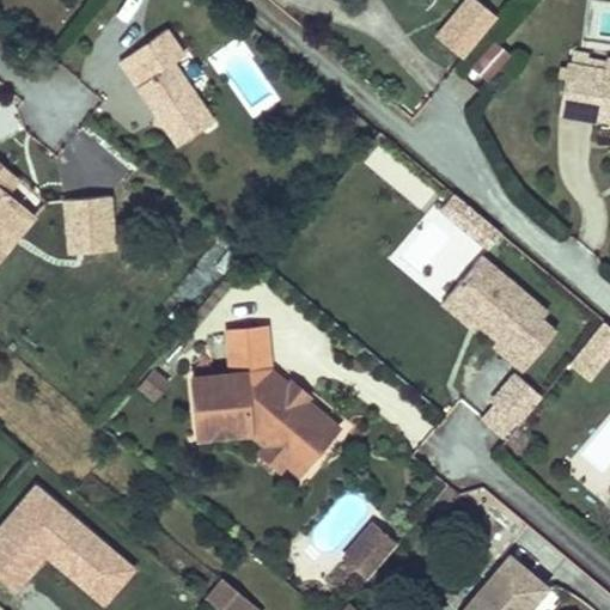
[(476,0),(463,0),(433,36),(463,61),(499,18),(476,0)]
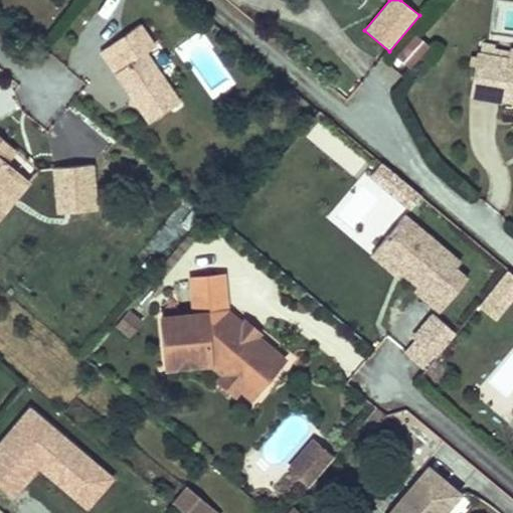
[(140,26),(114,44),(128,65),(117,72),(151,124),(179,105),(147,55),(156,49),(140,26)]
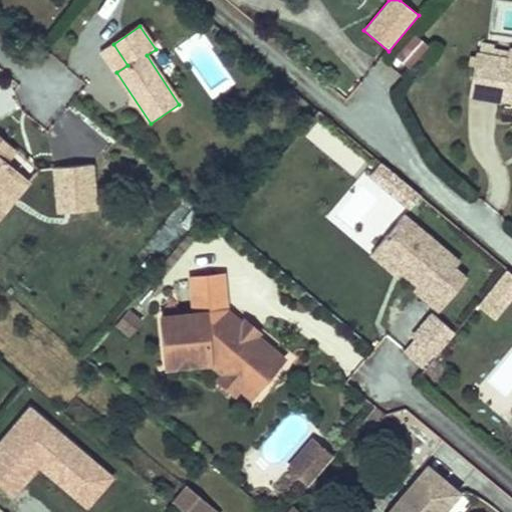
[(429,48),(416,36),(398,57),(412,68),(429,48)]
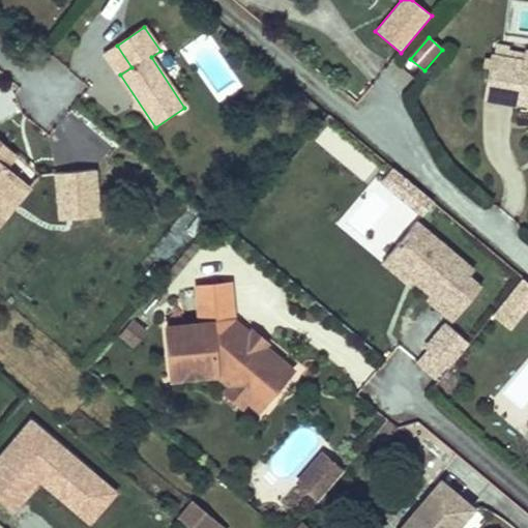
[(106,53),(120,75),(132,67),(117,46),(106,53)]
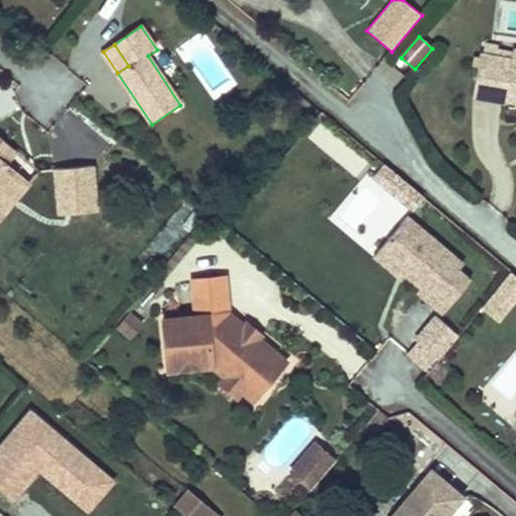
[(473,96),(491,98),(497,57),(479,55),(473,96)]
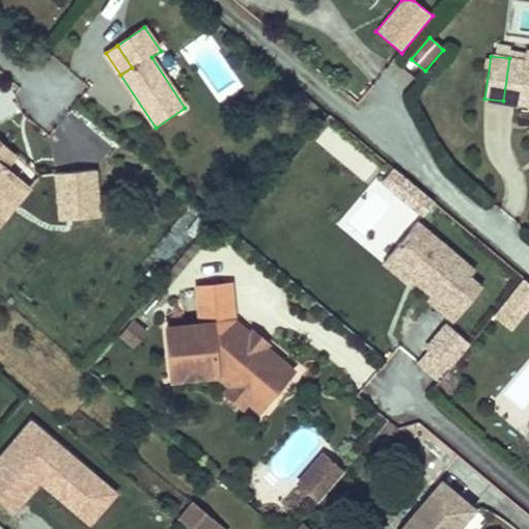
[(509,58),(503,101),(520,103),(520,93),(523,72),(525,60),(509,58)]
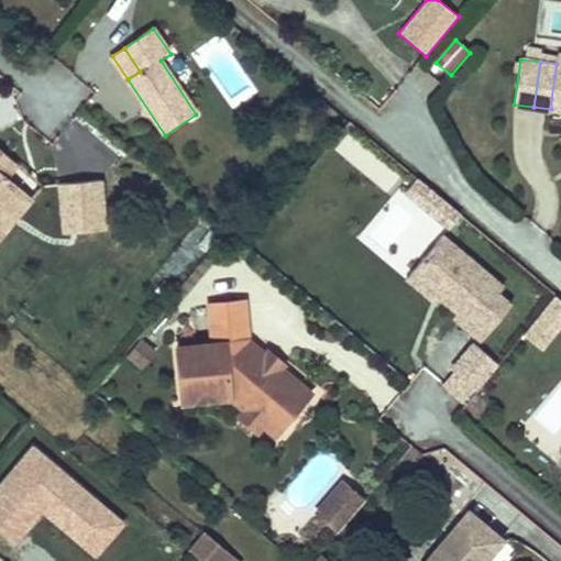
[(560,76),(554,76),(551,99),(560,100),(560,76)]
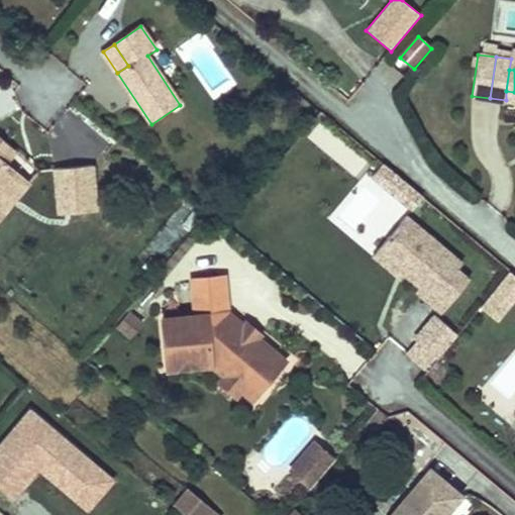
[(514,92),(506,91),(506,100),(514,101),(514,92)]
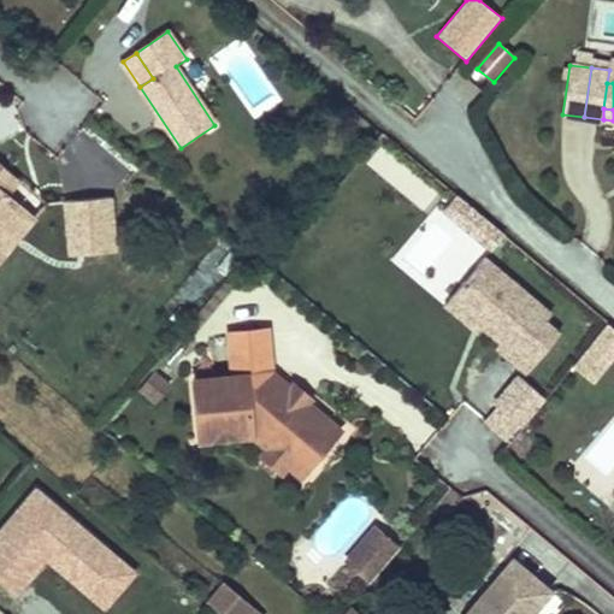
[(0,189),(0,173),(5,169),(0,164),(0,261),(3,259),(0,255),(0,241),(25,213),(9,198),(0,189)]
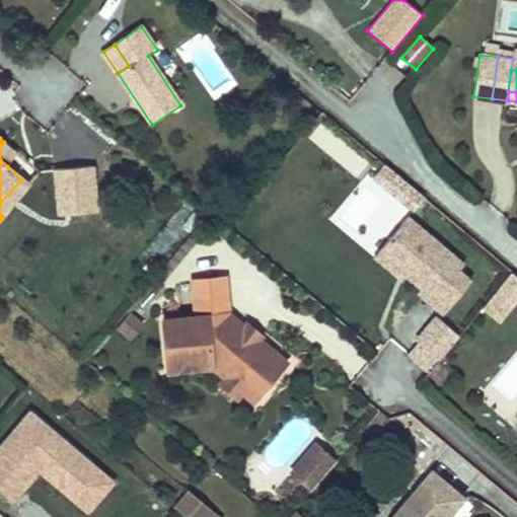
[(18,155),(4,142),(0,146),(0,159),(7,166),(18,155)]
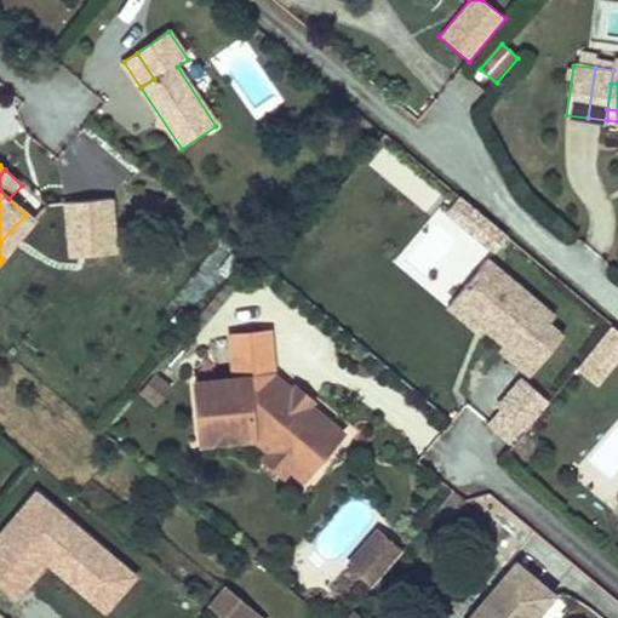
[(68,204),(73,258),(118,253),(113,199),(68,204)]
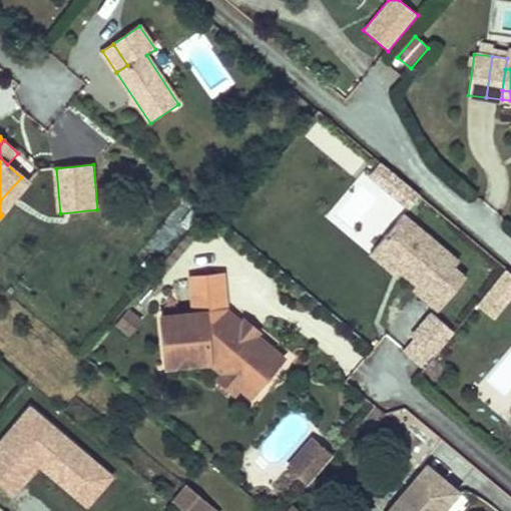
[(368,183),(413,206),(421,189),(376,166),(368,183)]
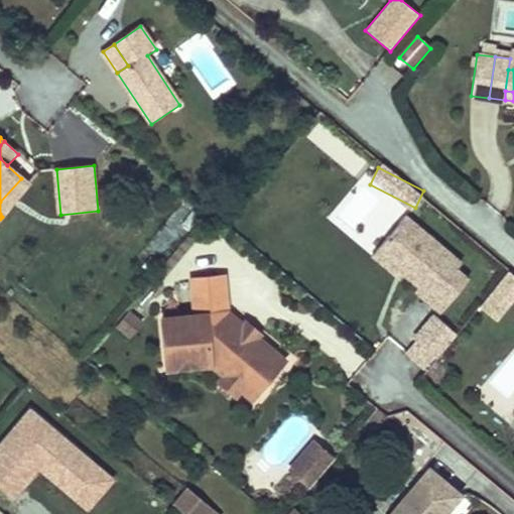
[(21,178),(0,202),(0,214),(2,217),(30,186),(21,178)]
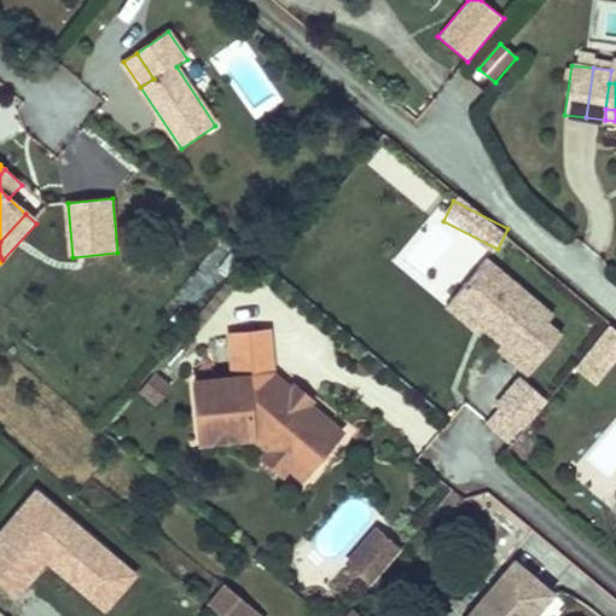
[(488,259),(452,301),(454,302),(487,330),(504,343),(499,349),(528,375),(561,337),(546,325),(555,315),(488,259)]
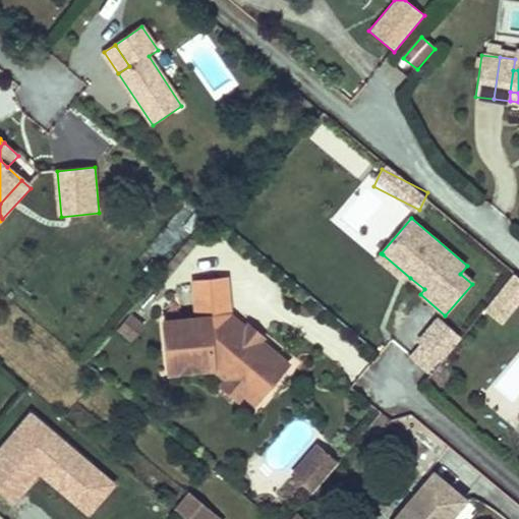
[(383,254),(381,253),(378,257),(406,282),(410,278),(383,254)]
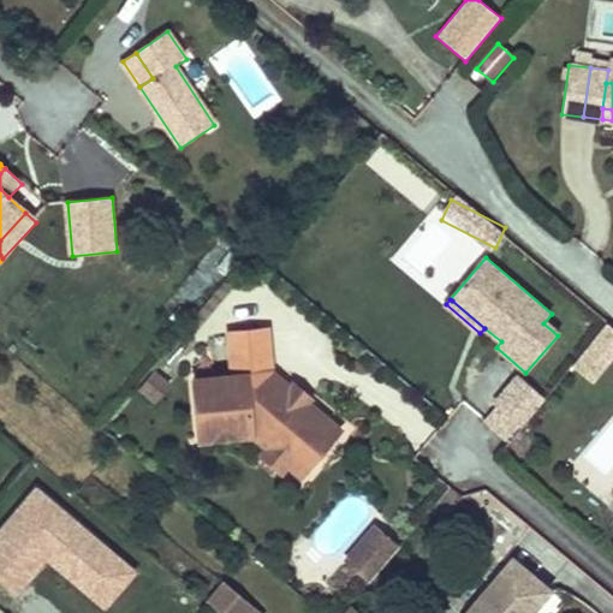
[(274,374),(269,331),(231,334),(236,378),(195,380),(201,440),(254,435),(268,448),(289,465),(293,470),(309,451),(315,451),(321,456),(341,432),(307,403),(297,414),(283,402),(292,391),(274,374)]
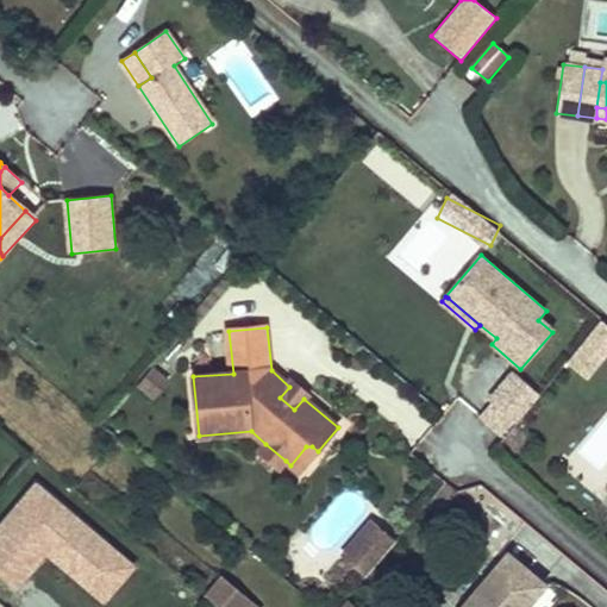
[(598,365),(606,354),(606,339),(595,331),(580,351),(598,365)]
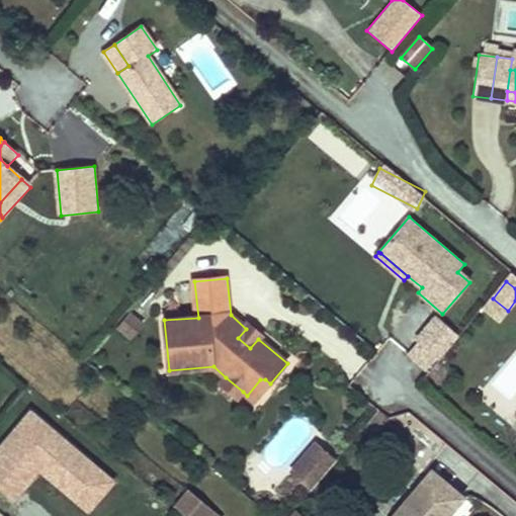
[(118,329),(132,339),(144,324),(132,314),(118,329)]
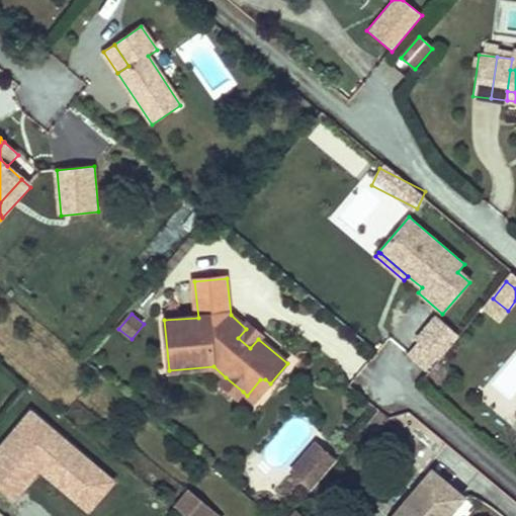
[(428,373),(459,335),(434,316),(403,353),(428,373)]
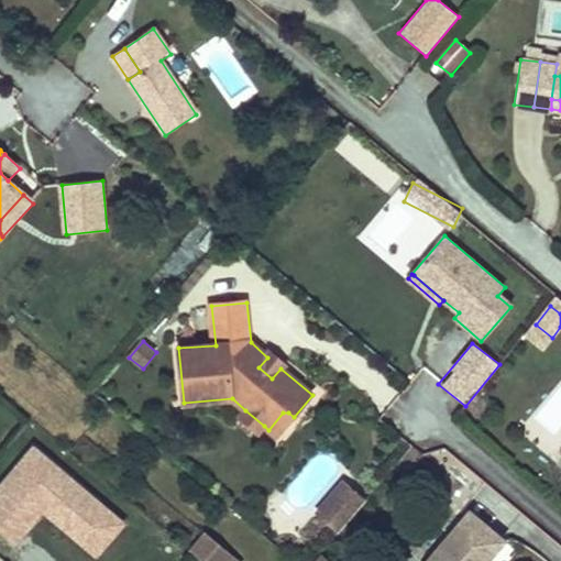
[(271,353),(267,358),(259,367),(272,378),(281,369),(284,365),(271,353)]
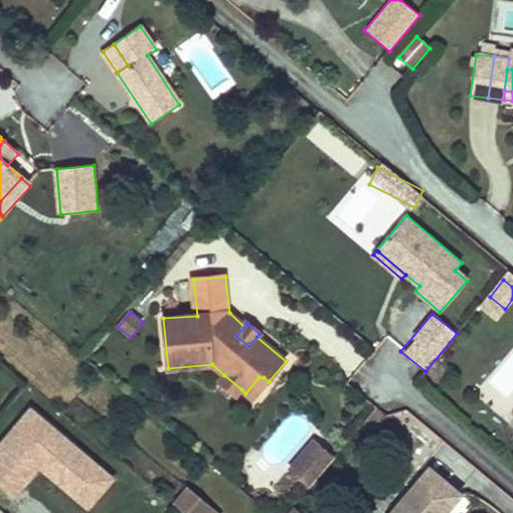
[(241,389),(224,375),(219,381),(235,395),(241,389)]
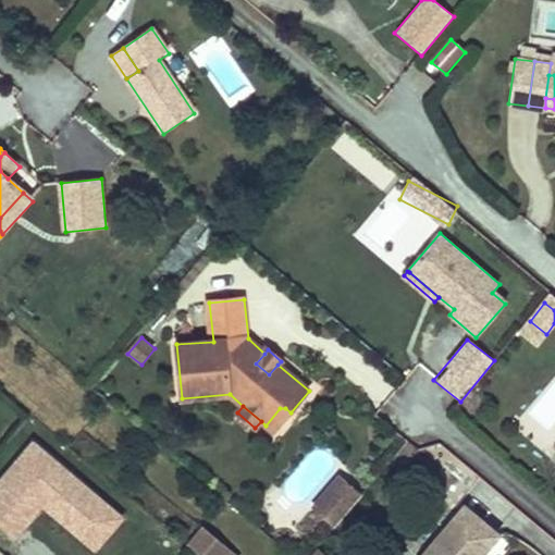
[(273,432),(291,412),(285,408),(280,408),(266,426),(273,432)]
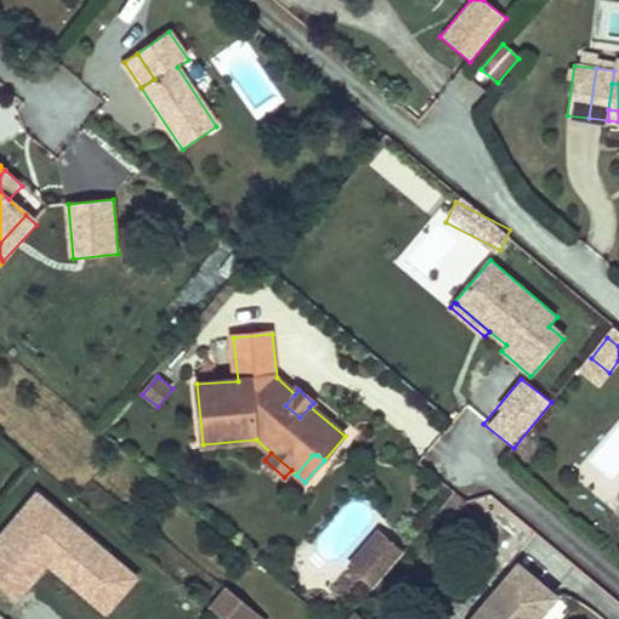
[(108,618),(142,575),(34,492),(0,533),(0,589),(20,605),(46,569),(108,618)]
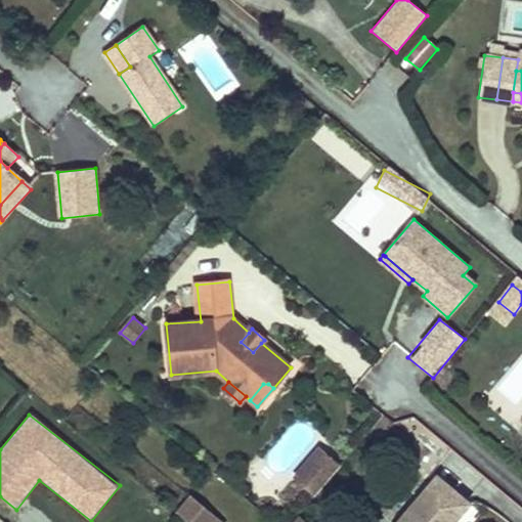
[(317,496),(342,467),(320,448),(296,478),(317,496)]
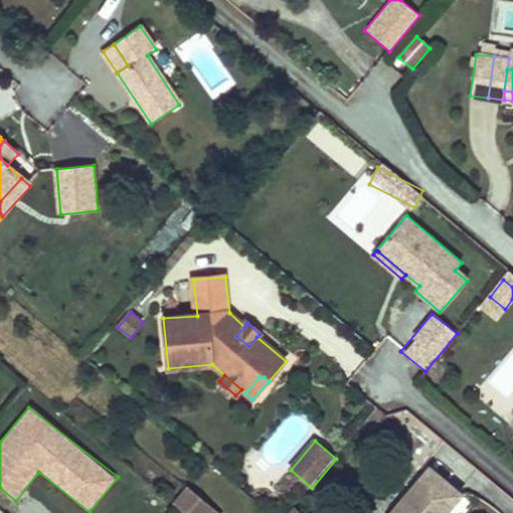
[(443,512),(461,492),(428,466),(388,512),(443,512)]
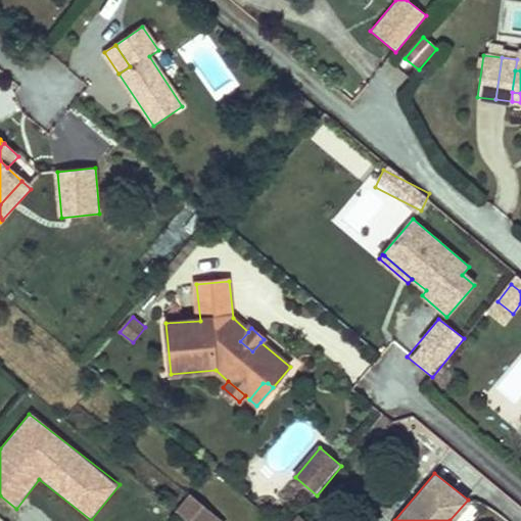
[(208,520),(214,516),(191,496),(180,511),(191,520),(208,520)]
